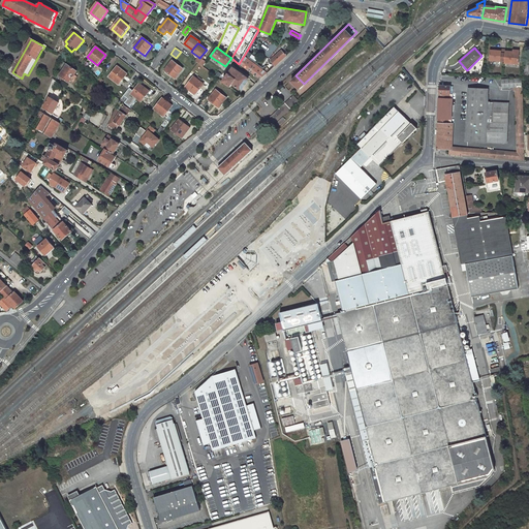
[(287,56),(282,50),(271,60),(276,66),(287,56)]
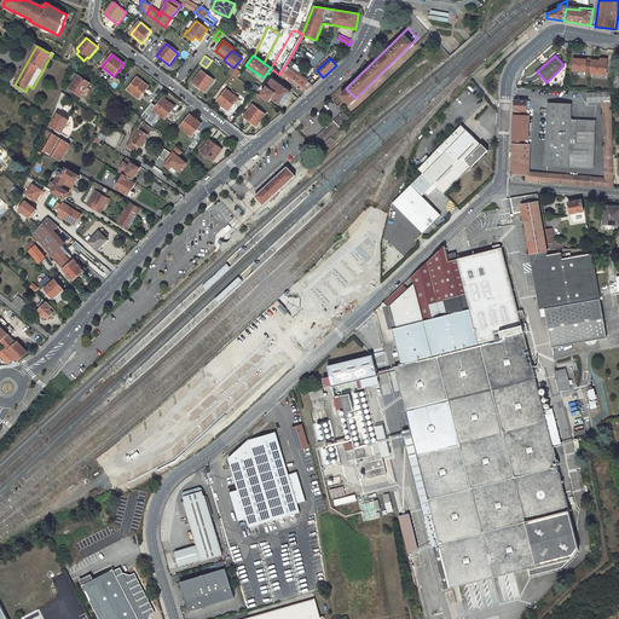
[(295,63),(289,59),(279,75),(305,93),(317,82),(311,76),(307,80),(291,69),(295,63)]
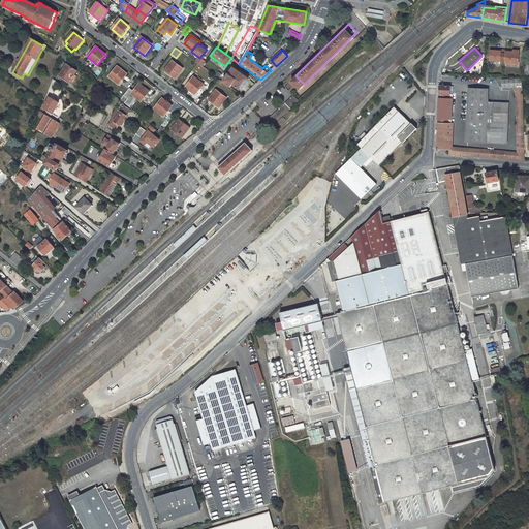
[(489,61),(504,62),(505,52),(505,51),(500,51),(500,52),(496,51),(490,51),(489,61)]
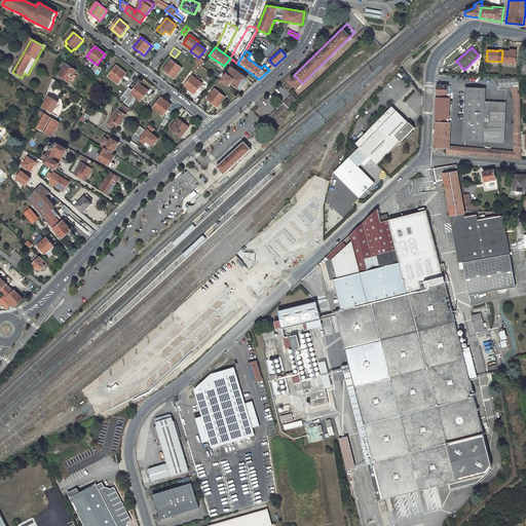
[(501,62),(501,63),(514,64),(515,53),(510,53),(510,52),(502,51),(501,62)]
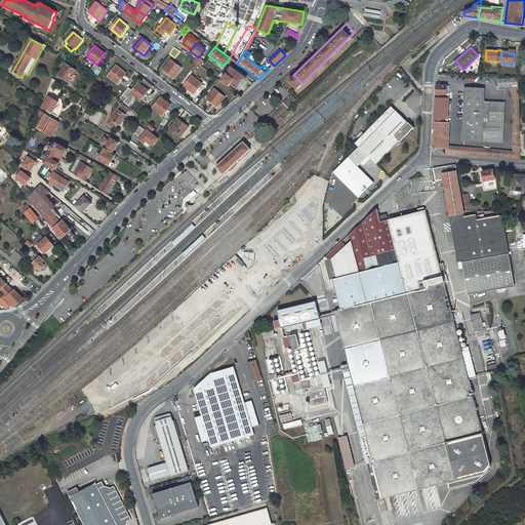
[(198,57),(197,56),(194,62),(200,66),(204,62),(198,57)]
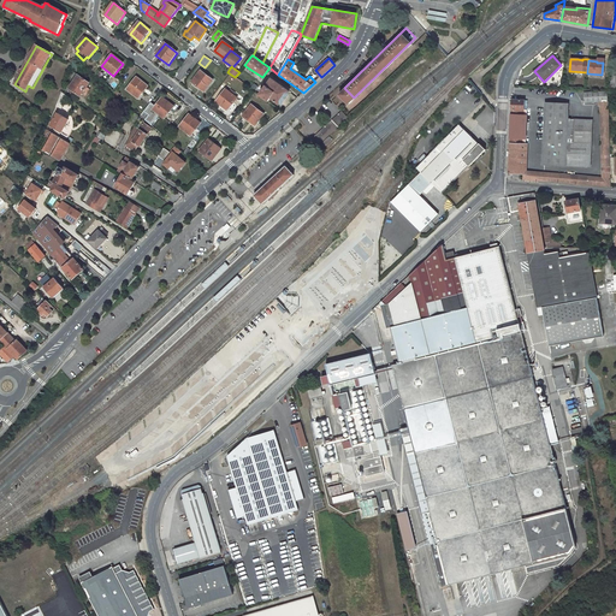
[(213,80),(201,71),(191,83),(203,92),(213,80)]
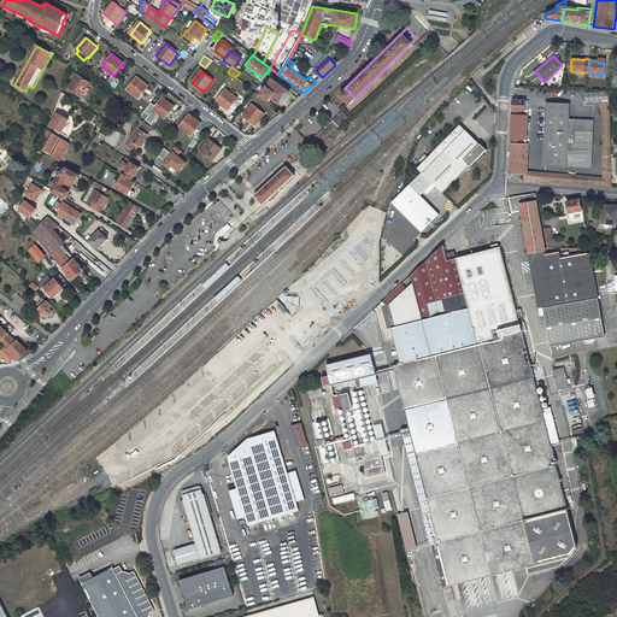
[(78,75),(70,88),(81,97),(90,83),(78,75)]
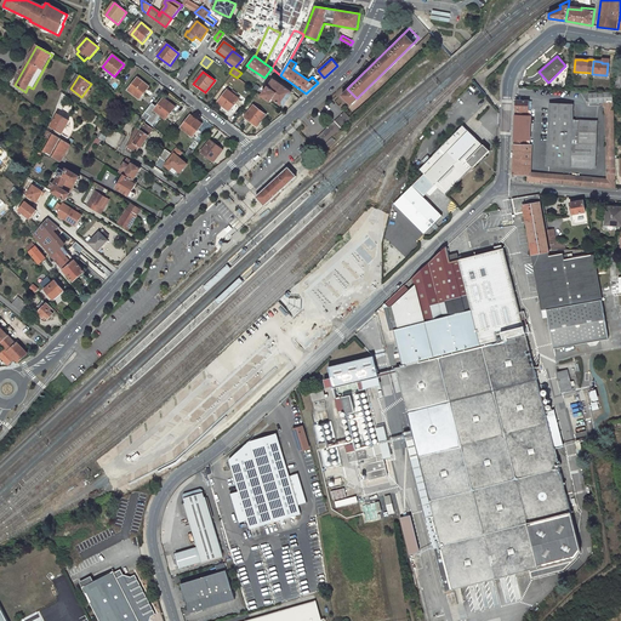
[(138,79),(129,91),(140,100),(149,87),(138,79)]
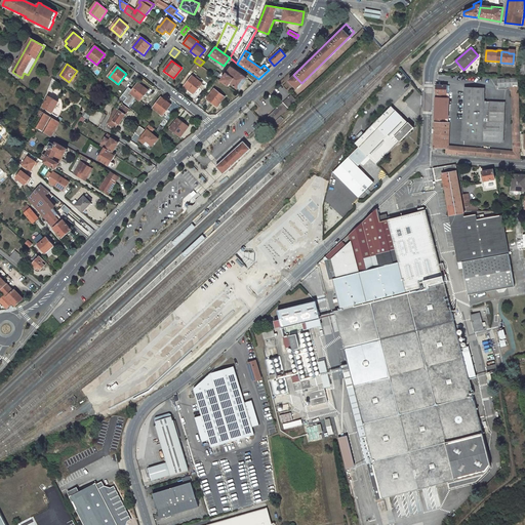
[(246,78),(231,67),(220,81),(228,86),(231,83),(238,88),(246,78)]
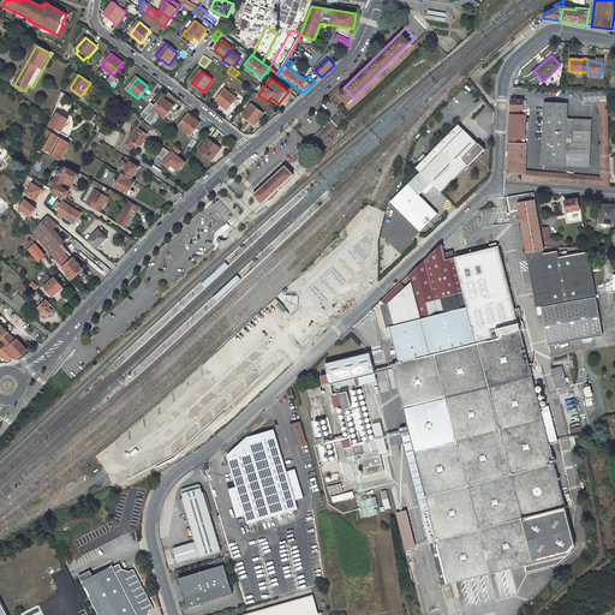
[(228,93),(225,90),(216,102),(227,112),(237,99),(233,96),(228,93)]
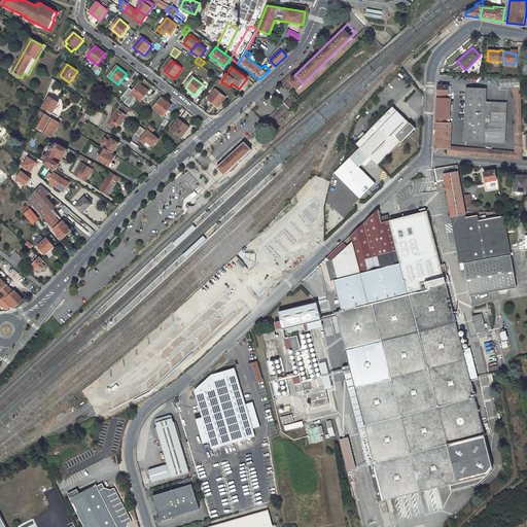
[(449,86),(437,85),(435,149),(438,149),(438,152),(444,153),(445,149),(448,149),(447,153),(522,160),(519,78),(499,79),(499,88),(511,88),(512,91),(513,91),(515,151),(450,146),(451,124),(450,124),(450,111),(448,111),(449,104),(450,104),(451,95),(448,95),(449,86)]
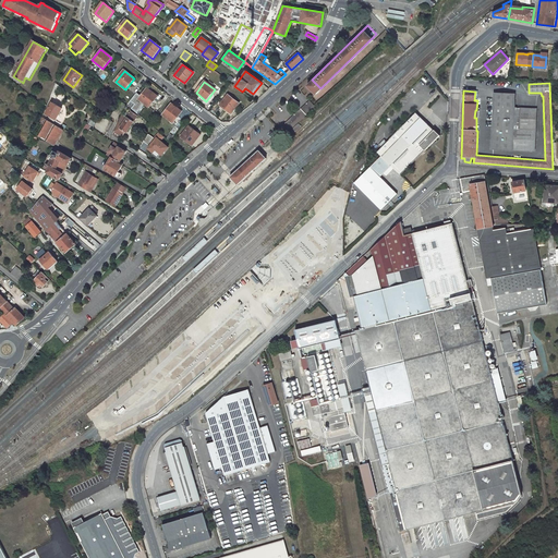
[(61,87),(57,84),(51,97),(56,99),(61,87)]
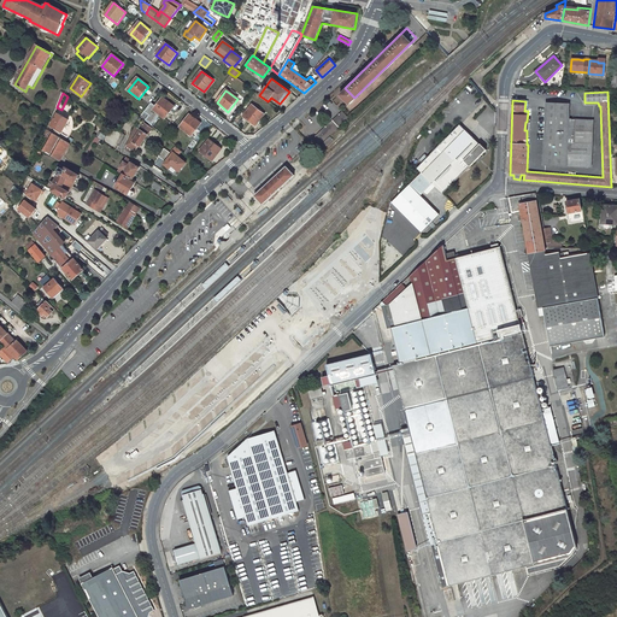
[(363,97),(347,105),(350,109),(365,101),(363,97)]
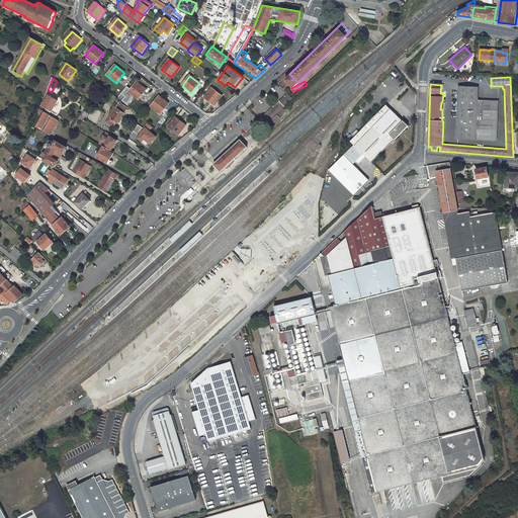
[(132,90),(128,93),(135,97),(139,100),(147,90),(138,83),(132,90)]
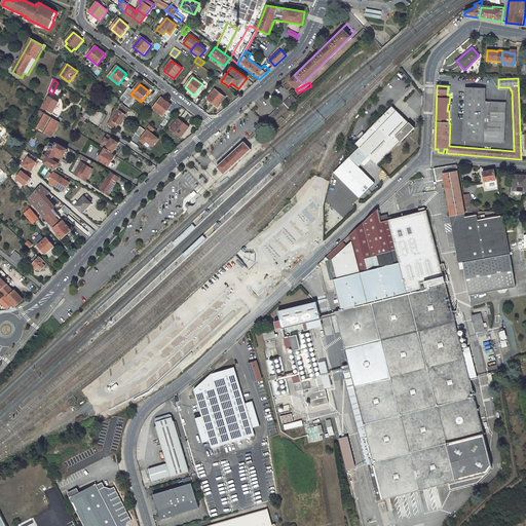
[(485,88),(465,87),(463,141),(503,143),(505,103),(485,102),(485,88)]
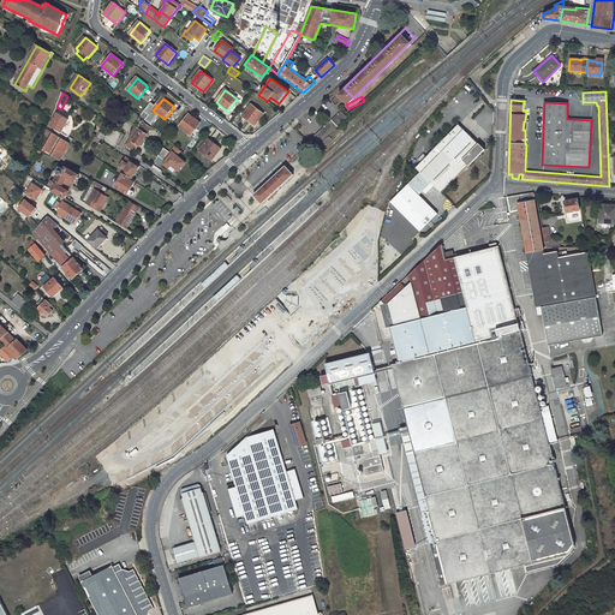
[(153,111),(156,107),(151,103),(144,112),(149,115),(145,120),(151,125),(160,115),(153,111)]
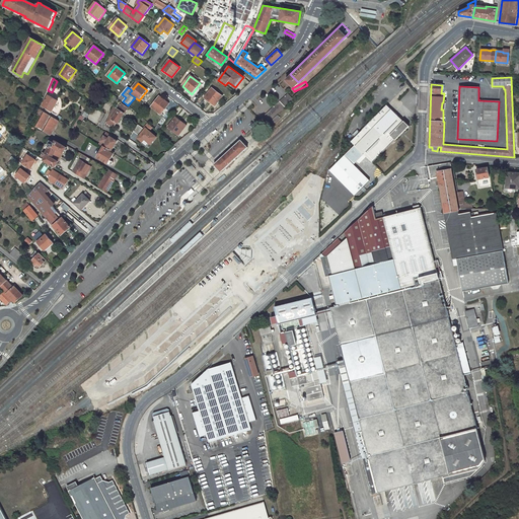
[(222,95),(213,87),(205,98),(214,105),(222,95)]
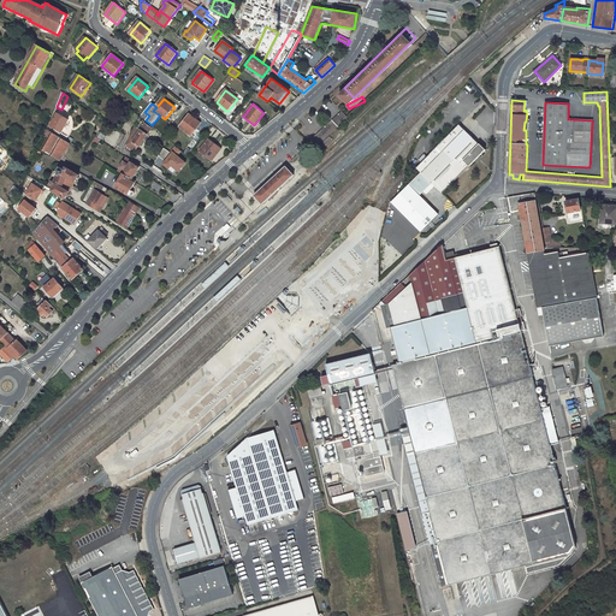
[(347,117),(342,111),(308,142),(313,148),(347,117)]
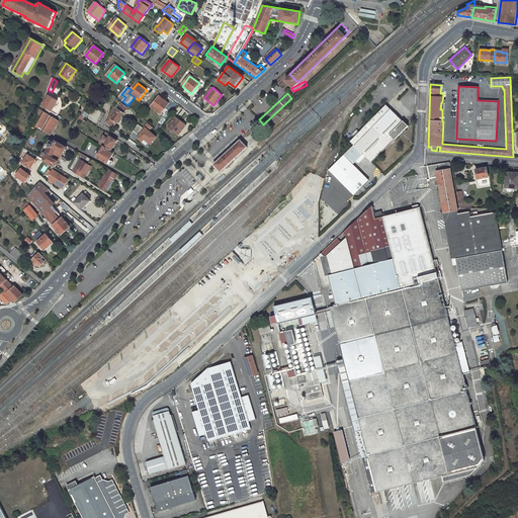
[(50,96),(44,105),(53,111),(59,102),(50,96)]
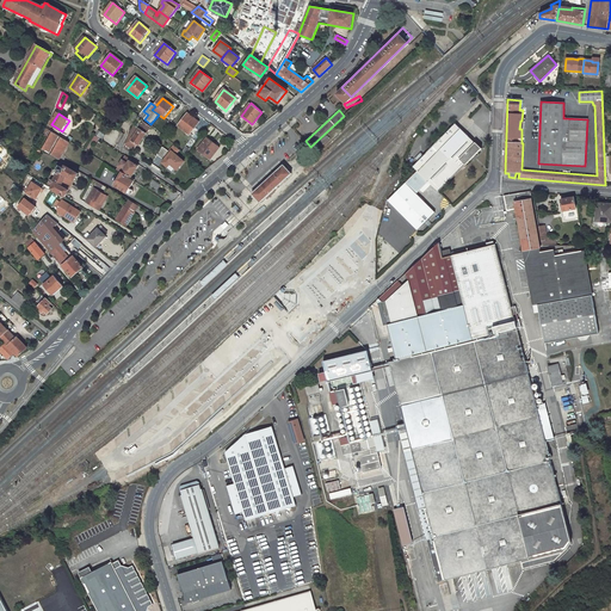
[(187,115),(178,127),(189,135),(198,123),(187,115)]
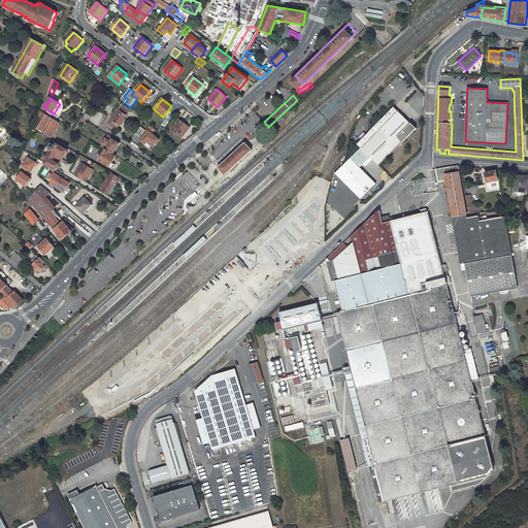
[(119,110),(116,108),(107,125),(114,130),(118,125),(120,126),(130,111),(123,105),(119,110)]
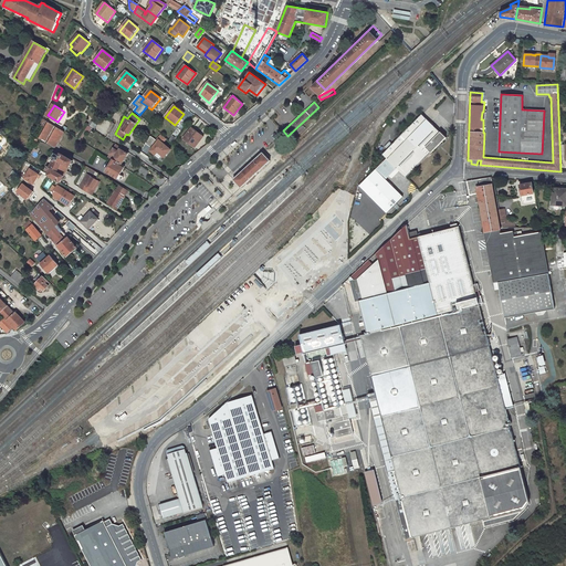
[(406,176),(446,137),(440,130),(439,132),(426,118),(422,114),(383,154),(386,157),(396,168),(399,170),(406,177),(406,176)]
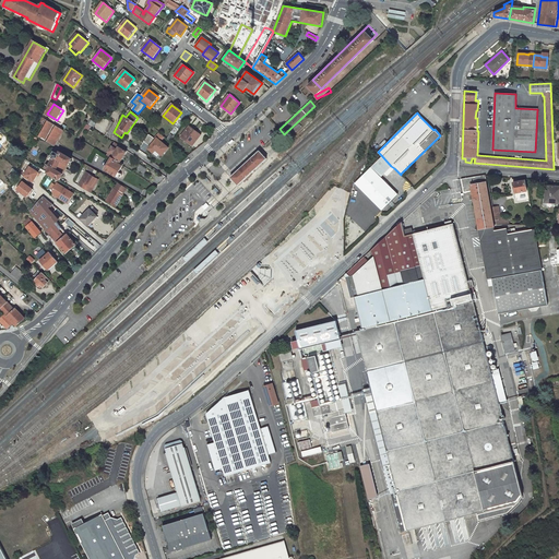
[(43,119),(40,126),(43,127),(37,135),(55,146),(64,131),(43,119)]
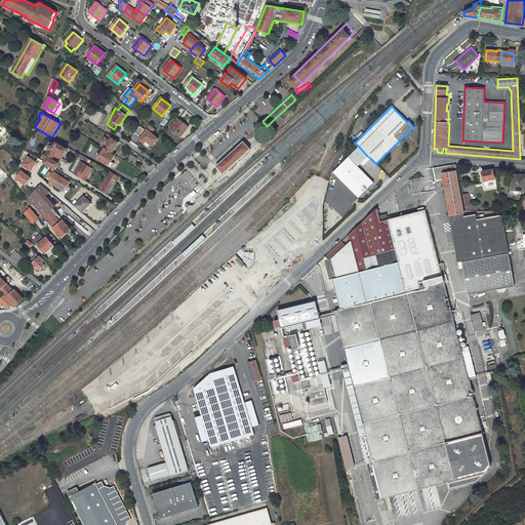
[(178,119),(170,129),(180,136),(189,127),(178,119)]
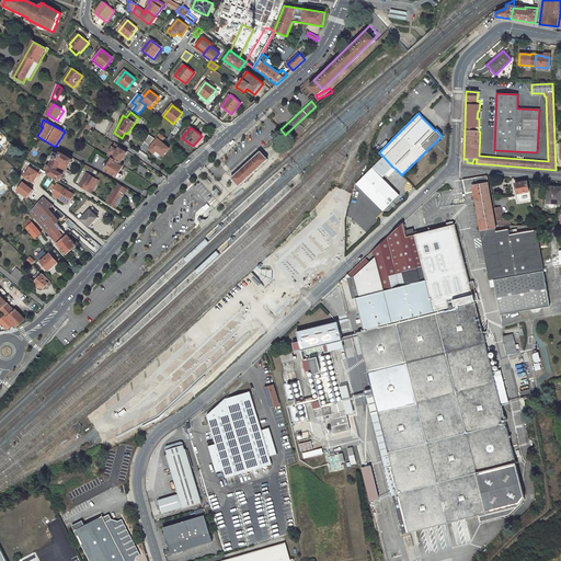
[(163,156),(170,148),(162,141),(165,138),(160,134),(156,139),(153,137),(150,135),(145,142),(148,145),(151,147),(150,148),(155,152),(153,153),(152,155),(158,159),(161,155),(163,156)]
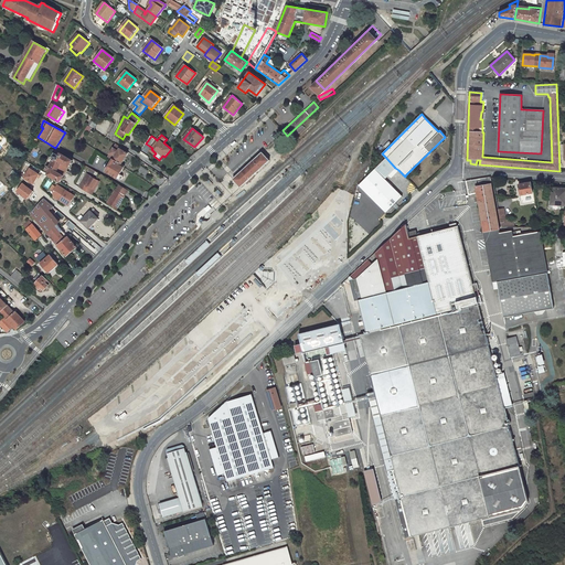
[(116,144),(107,158),(112,160),(113,159),(121,163),(127,153),(119,148),(120,147),(116,144)]
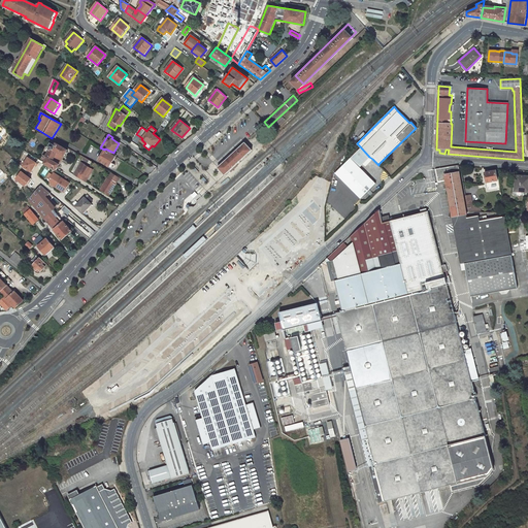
[(252,150),(244,142),(236,150),(233,153),(231,155),(229,157),(226,160),(218,167),(225,175),(233,168),(236,164),(240,161),(244,157),(252,150)]
